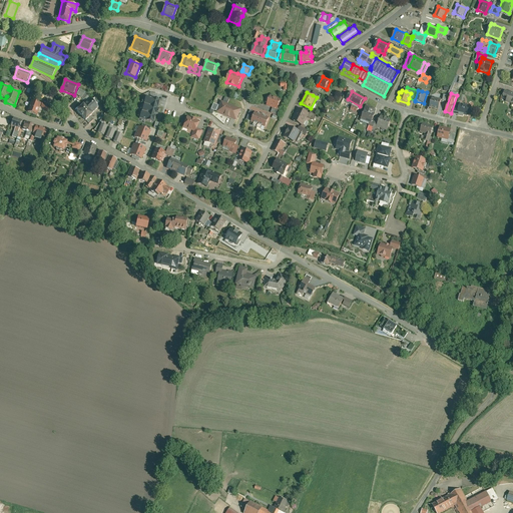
[(160,100),(146,95),(139,117),(154,122),(160,100)]
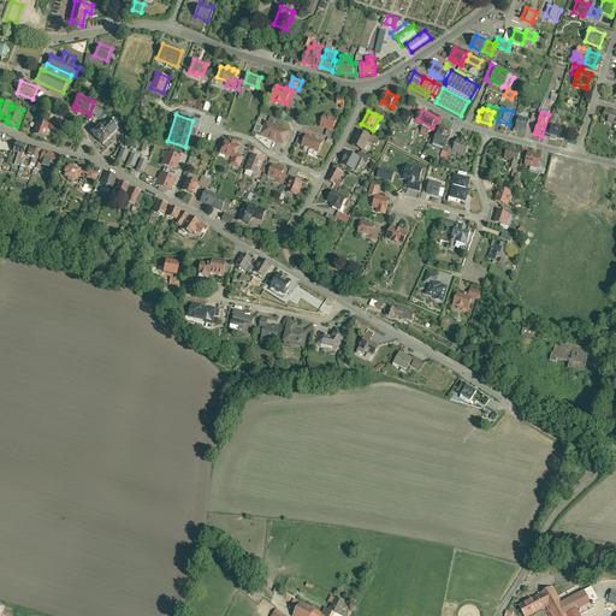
[(323,114),(318,125),(327,129),(335,132),(335,130),(339,120),(326,116),(323,114)]
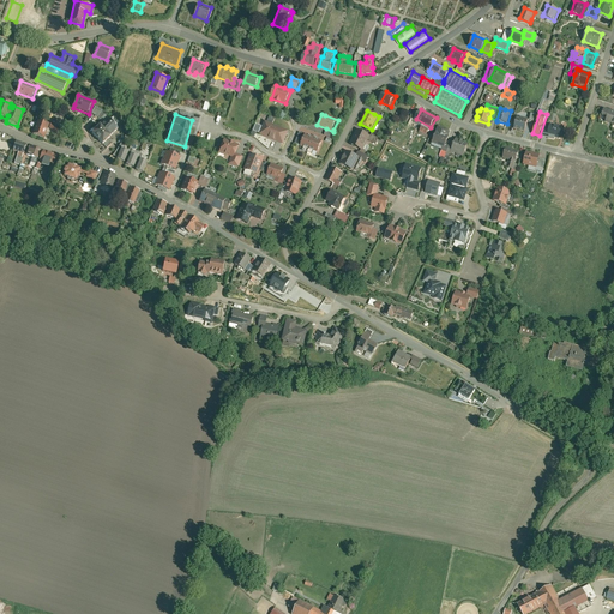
[(524,132),(528,119),(521,116),(518,115),(513,128),(524,132)]
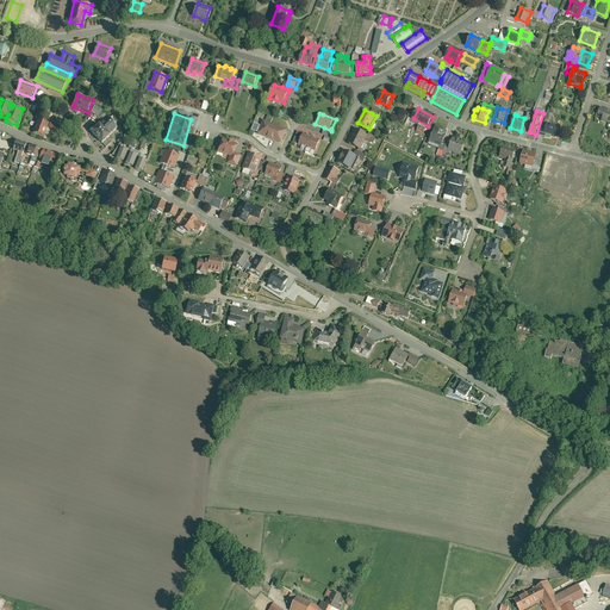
[(105,122),(92,134),(107,149),(116,141),(109,132),(114,125),(107,118),(105,122)]
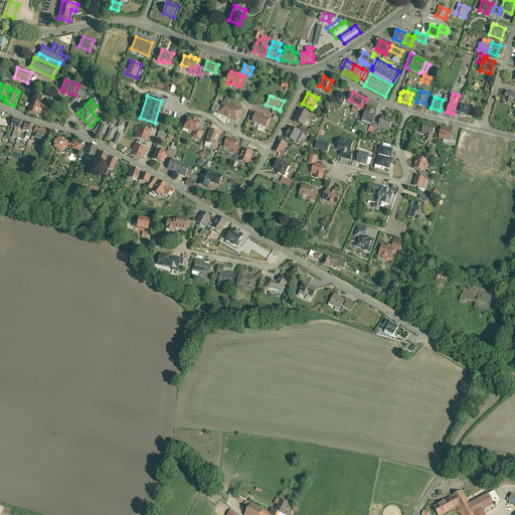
[(243,111),(222,102),(220,107),(218,112),(218,113),(238,122),(243,111)]
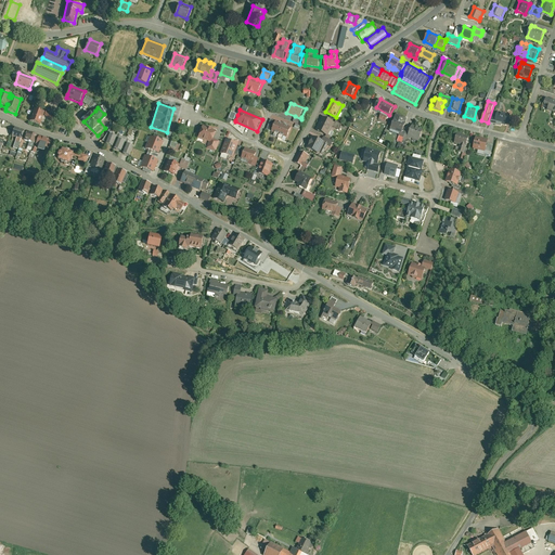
[(46,115),(35,111),(29,124),(41,128),(46,115)]
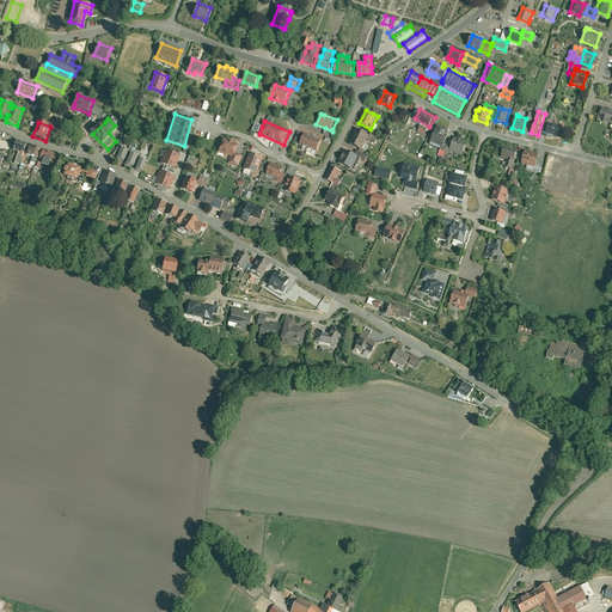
[(546,135),(558,139),(561,127),(549,124),(548,129),(546,135)]
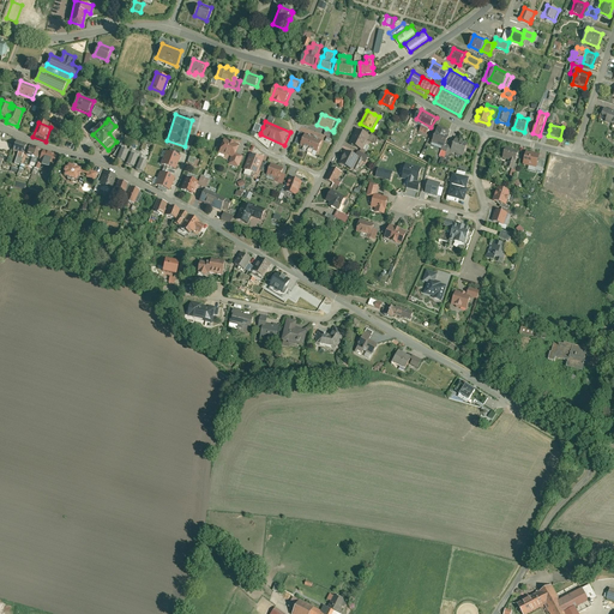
[(62,137),(65,133),(55,126),(53,130),(62,137)]
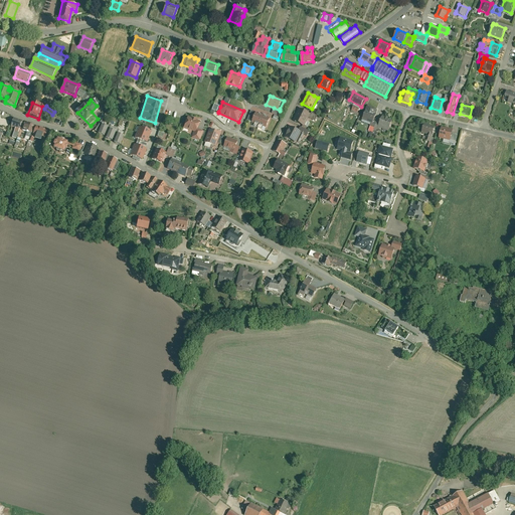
[(373,127),(374,123),(378,115),(377,115),(378,111),(369,107),(362,122),(373,127)]
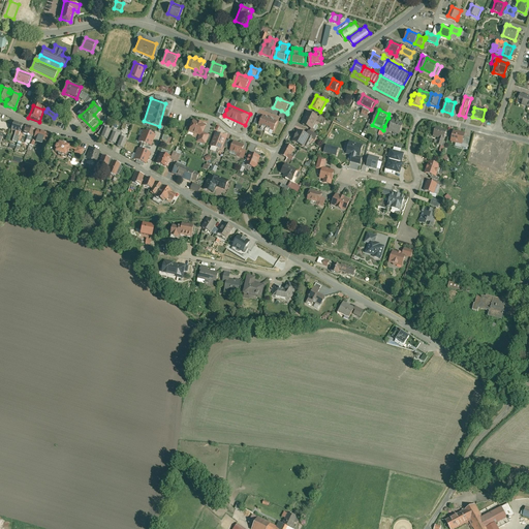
[(319,118),(308,112),(302,124),(311,129),(313,130),(319,118)]
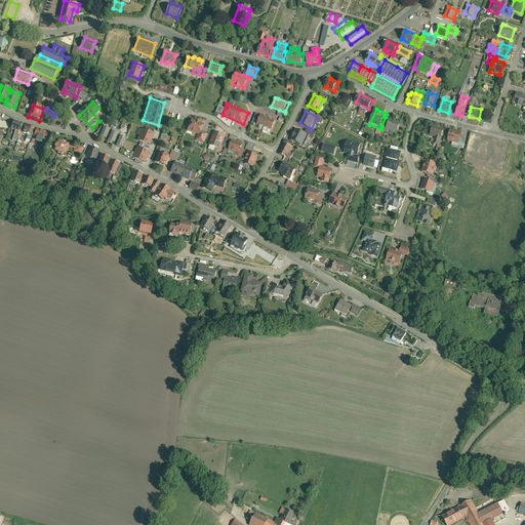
[(252,123),(257,125),(261,115),(256,113),(252,123)]
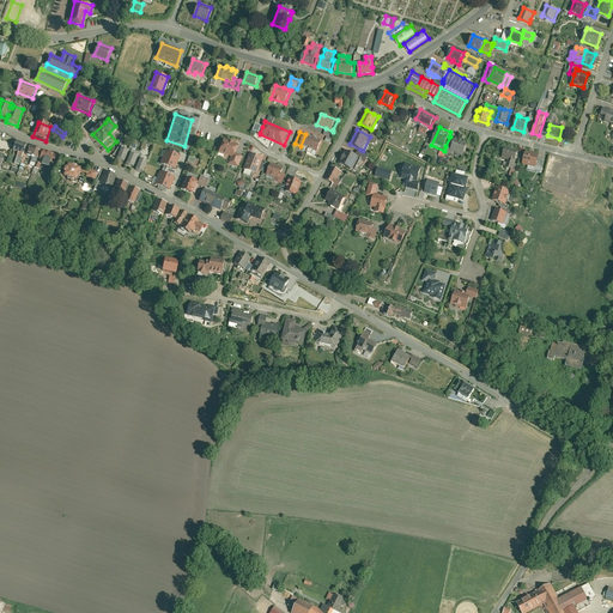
[(369,140),(376,144),(380,137),(372,133),(369,140)]
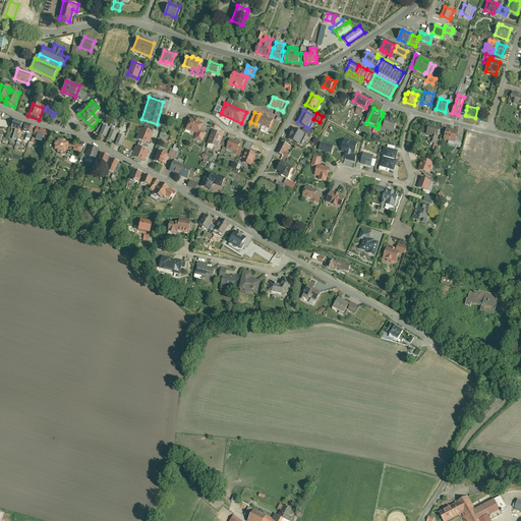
[(275,120),(259,114),(255,124),(271,130),(275,120)]
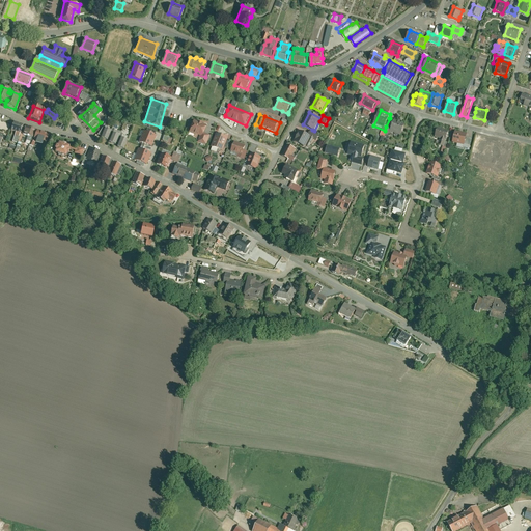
[(198,122),(194,120),(191,132),(201,135),(204,136),(204,134),(207,126),(204,124),(204,123),(199,121),(198,122)]
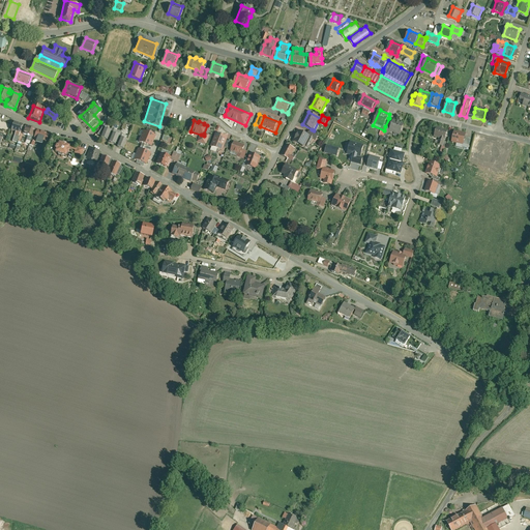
[(404,124),(395,120),(392,127),(391,130),(392,130),(400,134),(404,124)]
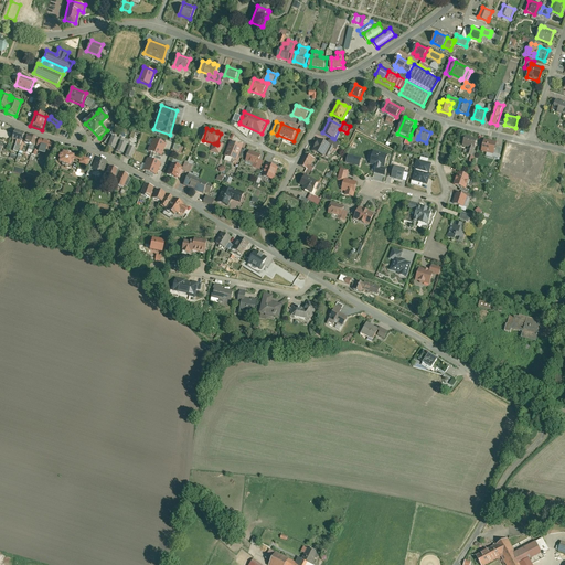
[(114,138),(121,141),(123,138),(119,137),(120,134),(116,131),(114,138)]
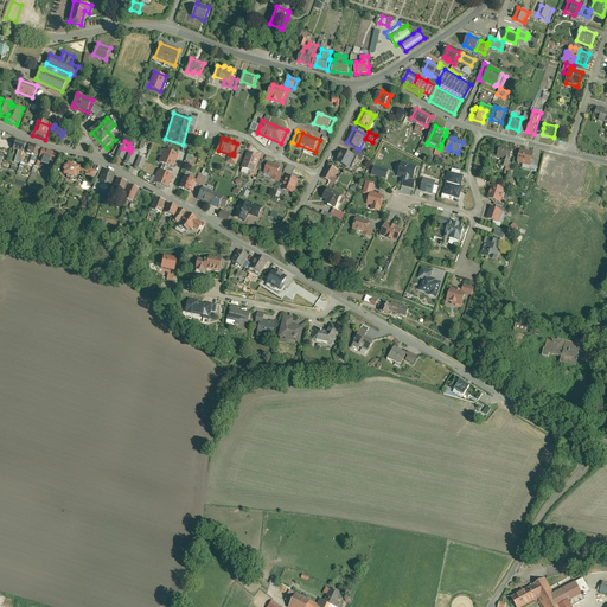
[(27,146),(17,142),(13,152),(19,154),(14,166),(20,167),(27,146)]
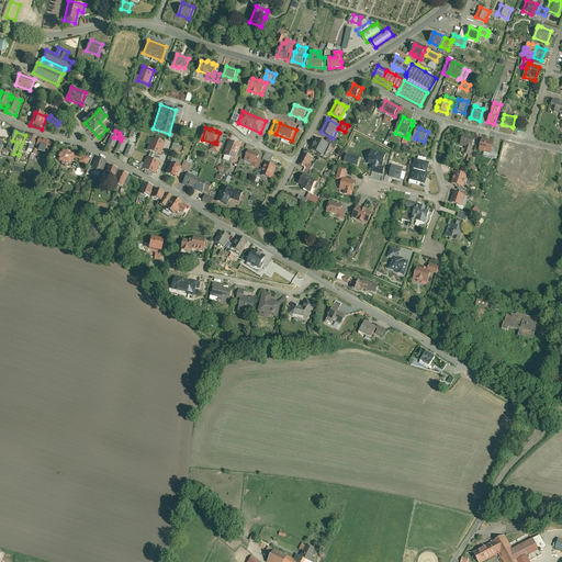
[(475,138),(463,135),(460,145),(465,147),(463,155),(469,156),(470,157),(470,155),(472,149),(475,138)]
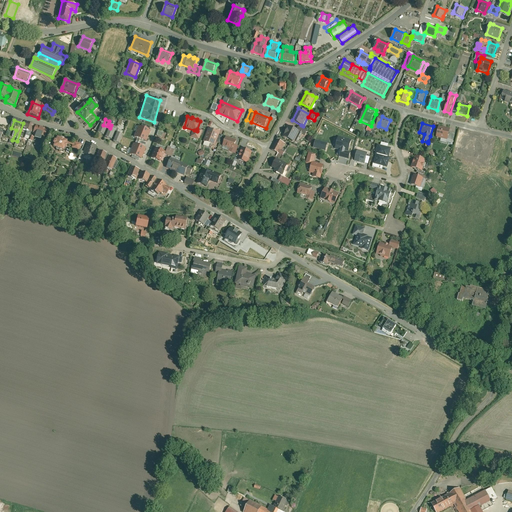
[(34,128),(25,124),(22,132),(28,134),(31,135),(34,128)]
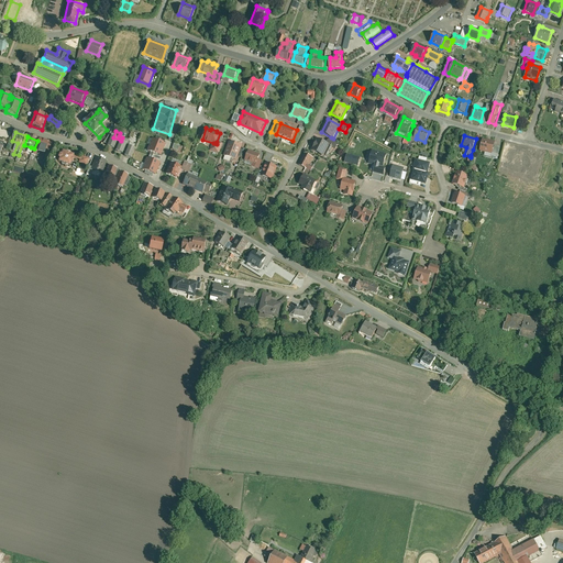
[(117,151),(120,142),(121,141),(113,138),(111,136),(111,139),(108,146),(107,147),(117,151)]
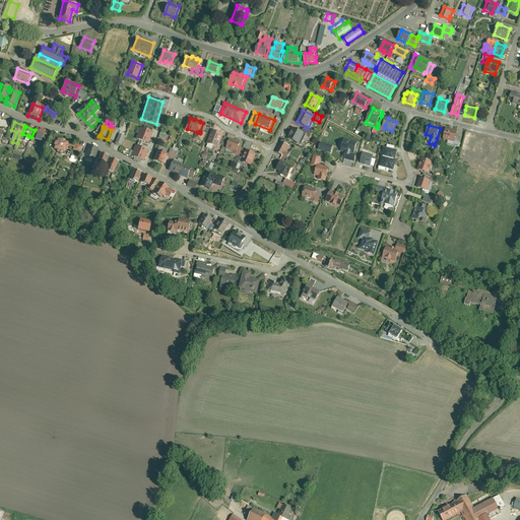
[(303,133),(294,128),(287,139),(299,144),(305,134),(303,133)]
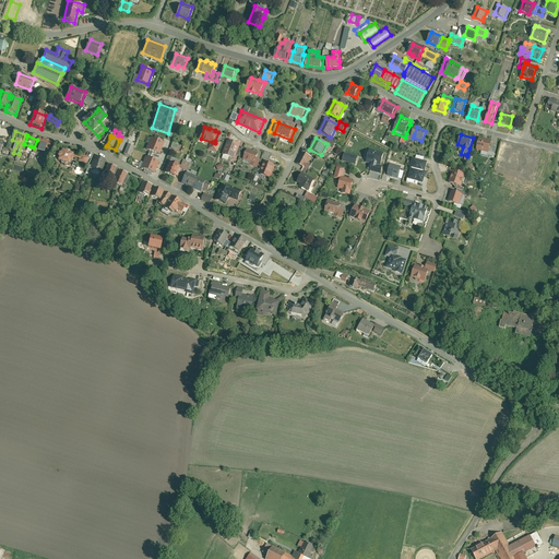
[(491,141),(479,138),(476,150),(488,153),(490,145),(491,141)]
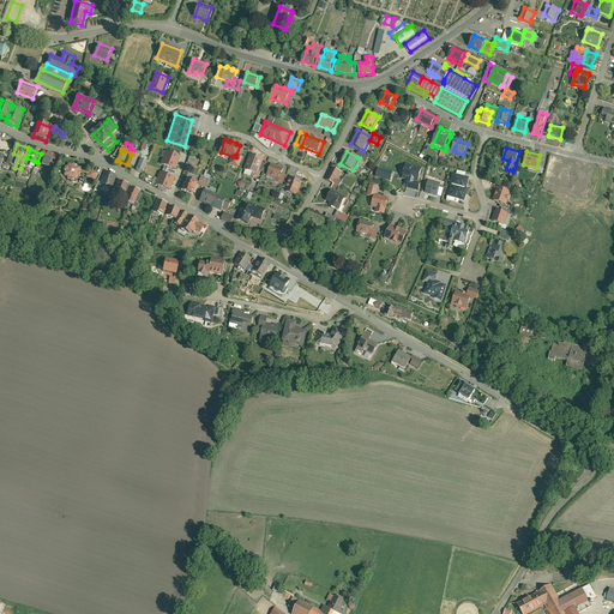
[(174,172),(180,158),(166,152),(161,166),(174,172)]
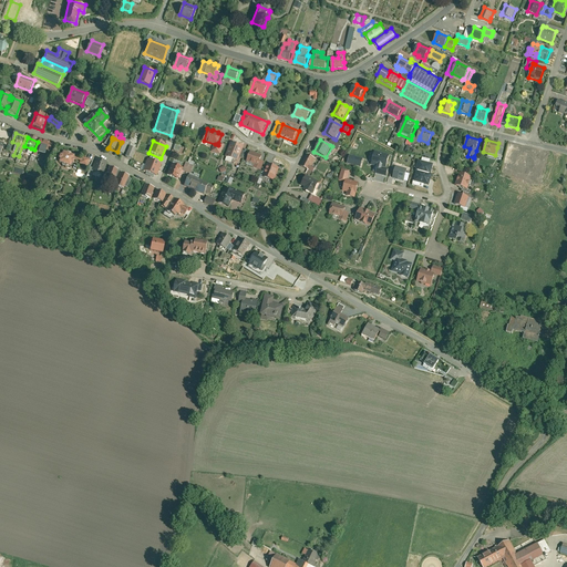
[(53,146),(40,142),(37,151),(40,152),(39,155),(45,157),(47,155),(50,156),(53,146)]
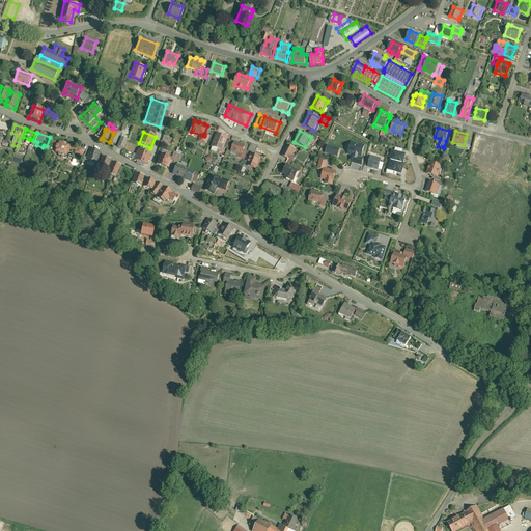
[(118,147),(121,139),(118,137),(118,136),(113,134),(110,142),(110,143),(118,147)]
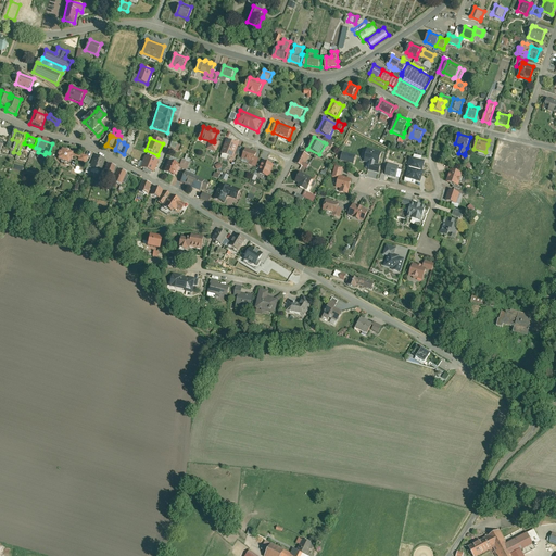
[(214,142),(211,141),(209,150),(216,152),(220,142),(214,140),(214,142)]
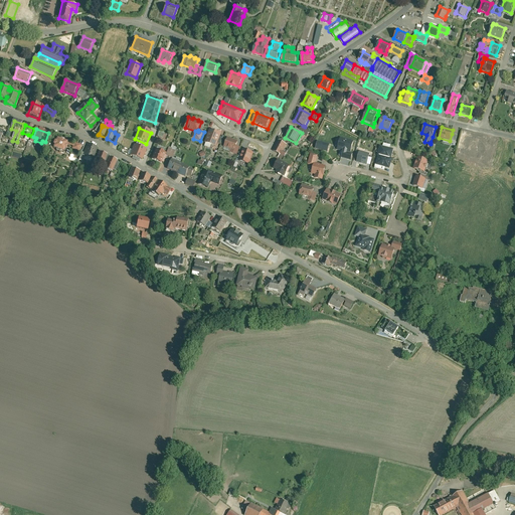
[(221,134),(210,130),(205,144),(217,148),(221,134)]
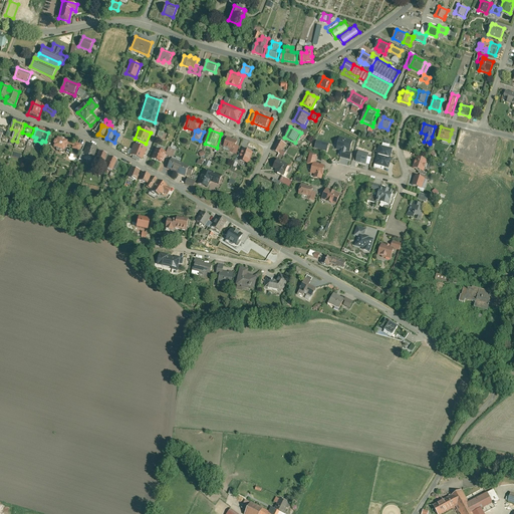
[(457,135),(451,134),(449,141),(449,143),(455,144),(457,135)]
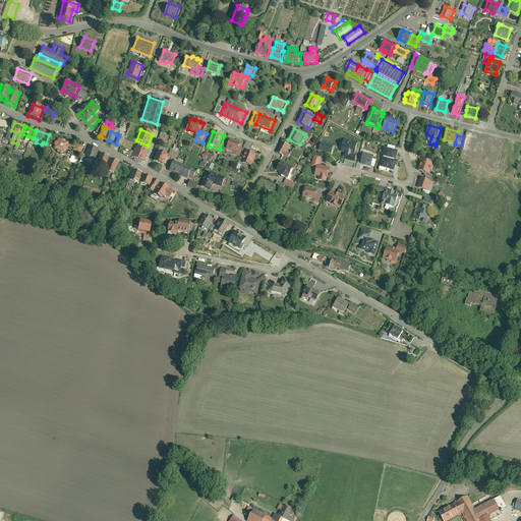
[(122,150),(123,149),(127,138),(123,136),(123,137),(119,136),(116,145),(115,147),(122,150)]
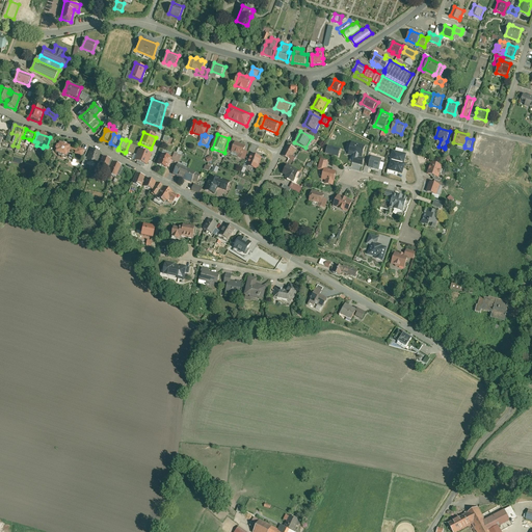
[(495,143),(483,140),(481,144),(480,151),(483,152),(484,160),(495,159),(495,152),(493,152),(495,143)]
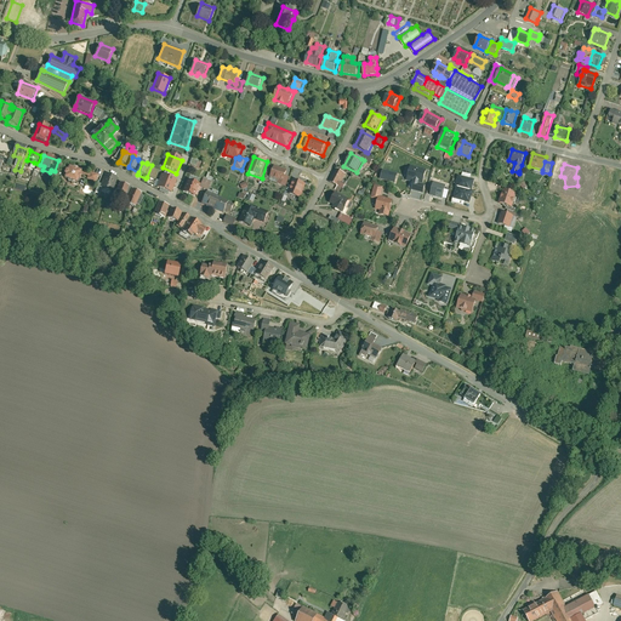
[(423,184),(426,171),(410,166),(406,181),(412,183),(423,186),(423,184)]
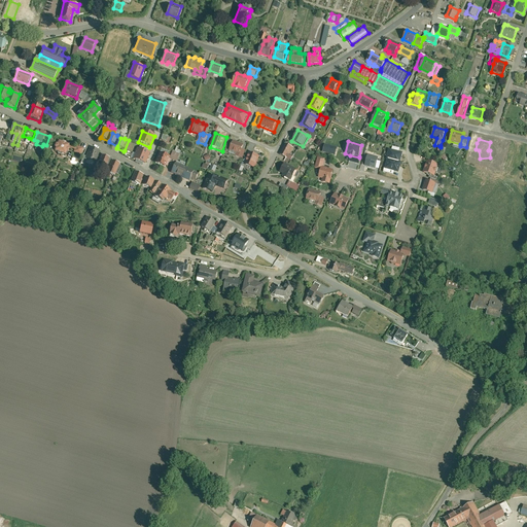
[(245,146),(235,142),(231,152),(238,154),(236,157),(243,161),(247,151),(243,150),(245,146)]
